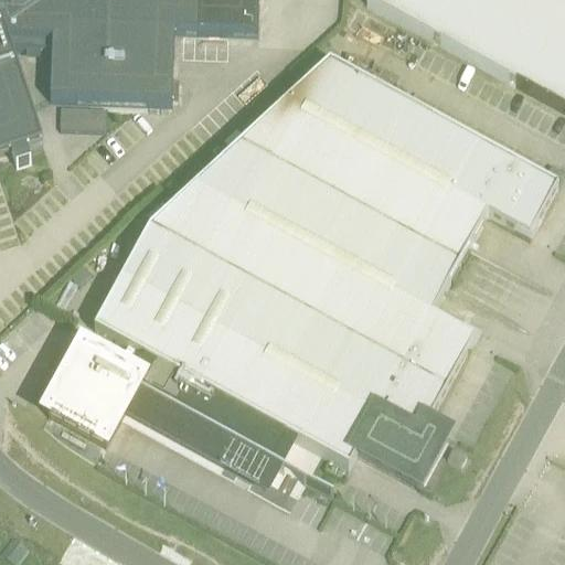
[(172,110),(172,108),(173,88),(176,38),(199,38),(258,40),(259,0),(0,0),(0,161),(12,158),(17,171),(31,167),(27,153),(43,148),(12,55),(27,55),(41,55),(52,56),(51,106),(172,110)]
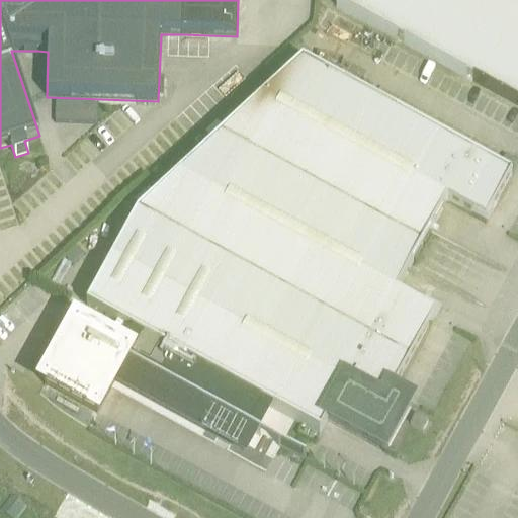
[(517,0),(336,0),(336,8),(517,106),(517,0)]
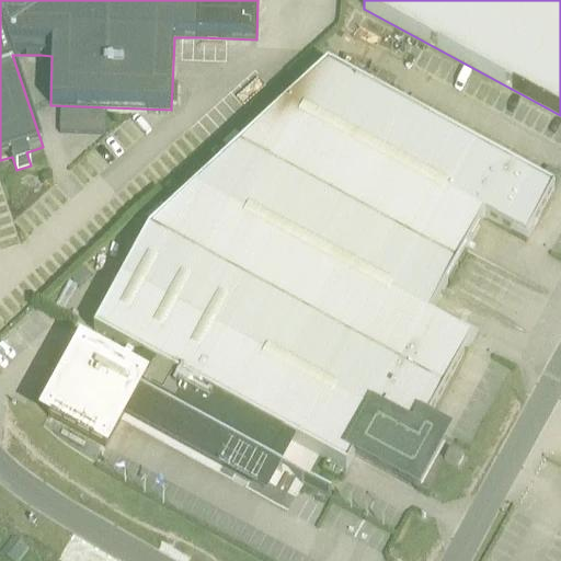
[(328,69),(245,146),(236,135),(222,146),(232,157),(149,233),(94,334),(129,354),(118,373),(83,354),(48,418),(105,449),(124,414),(222,468),(226,461),(267,484),(290,442),(346,472),(355,457),(397,479),(416,491),(444,441),(424,431),(471,344),(430,321),(484,220),(526,243),(554,193),(328,69)]
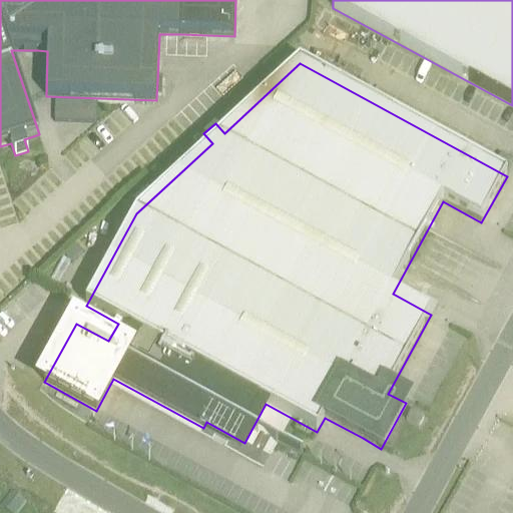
[(59,101),(58,120),(101,120),(101,102),(59,101)]
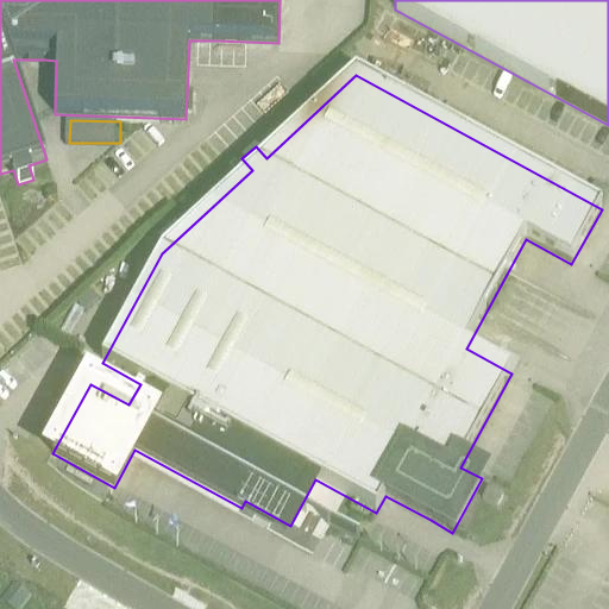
[(99,301),(92,293),(77,306),(86,314),(99,301)]
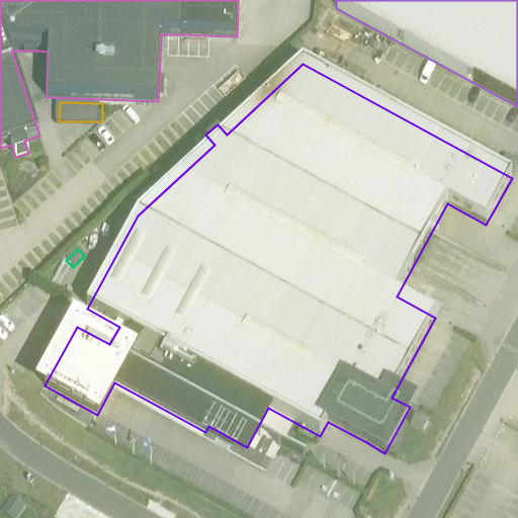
[(411,425),(424,432),(429,423),(416,416),(411,425)]
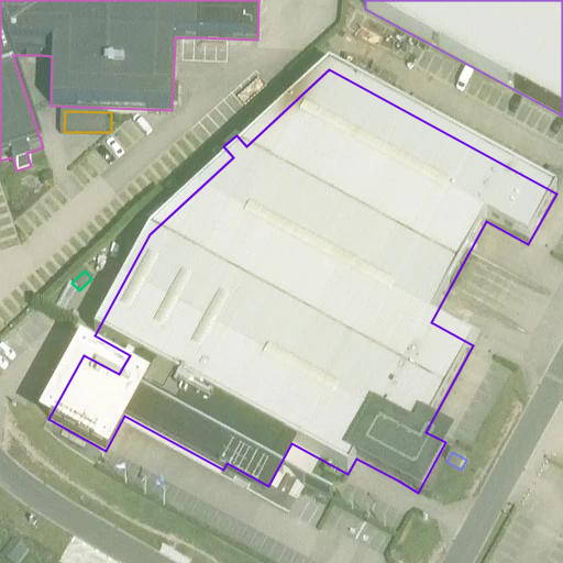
[(13,538),(0,554),(10,562),(20,562),(30,551),(13,538)]
